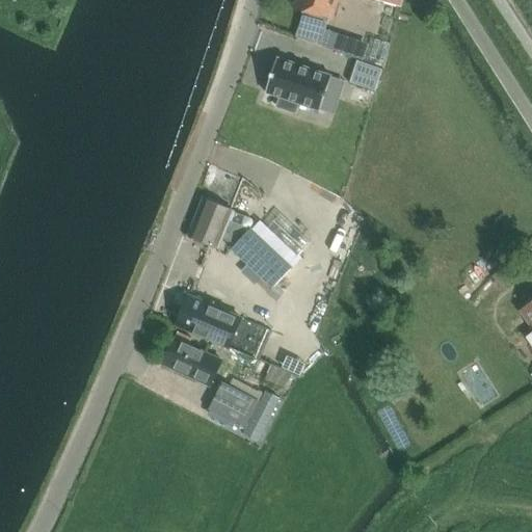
[(295,0),(294,7),(310,12),(302,41),(324,48),(325,47),(329,30),(337,0),(295,0)]
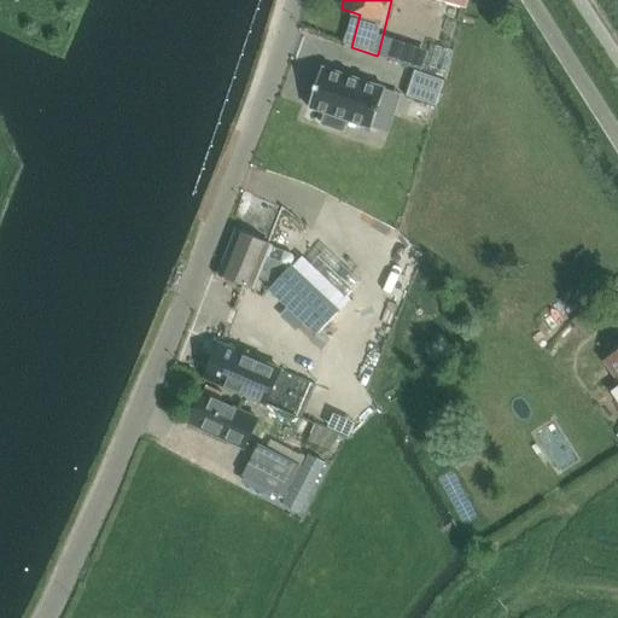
[(432,0),(465,10),(467,0),(432,0)]
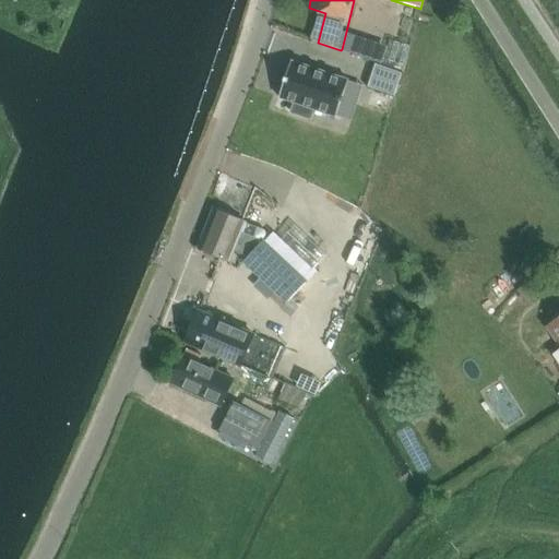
[(388,45),(346,32),(342,49),(355,54),(376,60),(382,62),(388,45)]
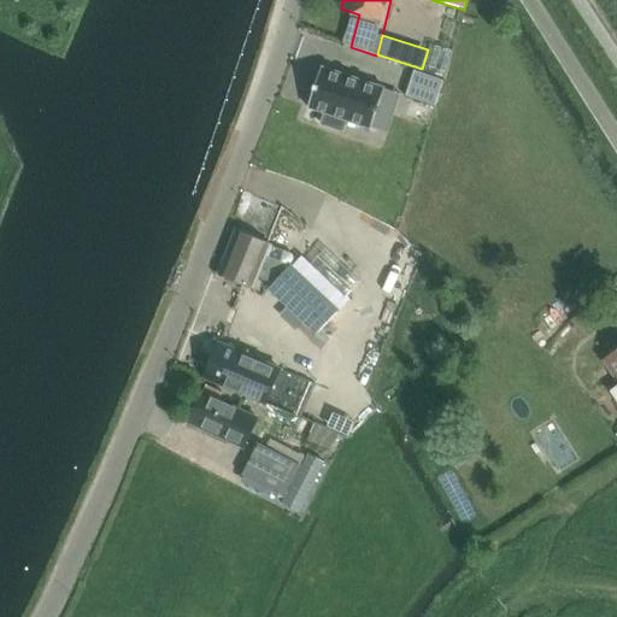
[(428,50),(423,64),(445,71),(451,50),(430,43),(428,50)]
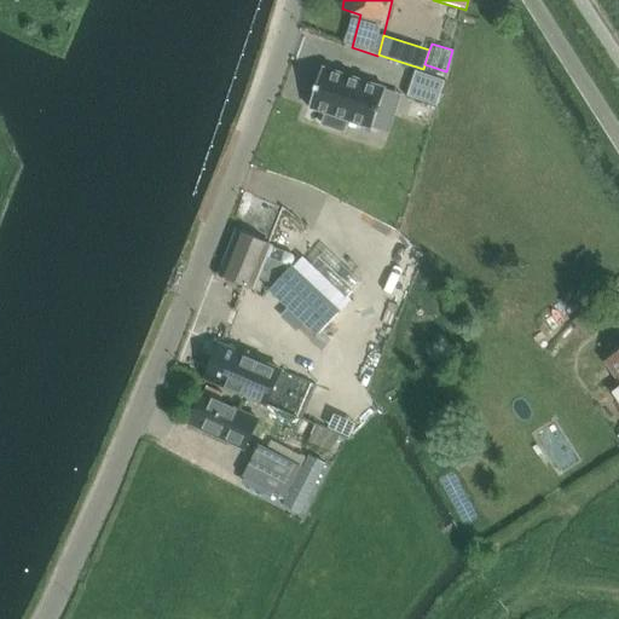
[(416,67),(393,59),(388,75),(411,84),(416,67)]
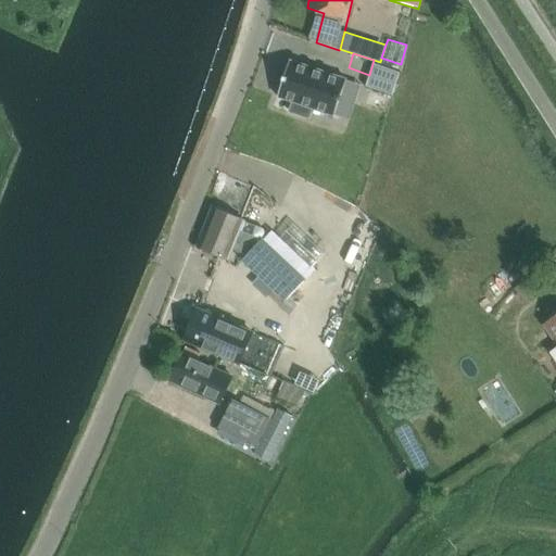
[(308,118),(312,109),(335,116),(346,80),(289,61),(277,97),(293,102),(290,112),(308,118)]
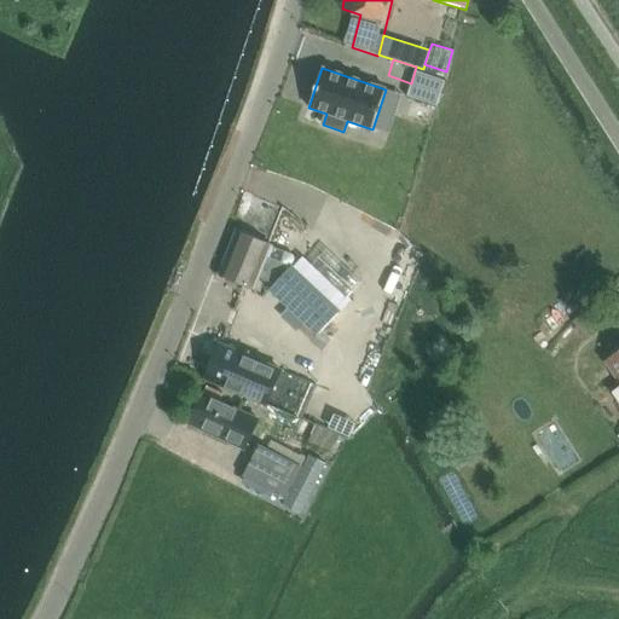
[(411,84),(406,98),(437,106),(444,82),(415,71),(411,84)]
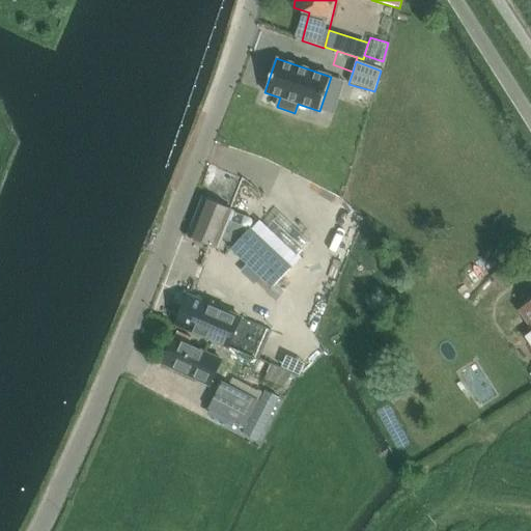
[(203,199),(189,236),(218,249),(222,238),(236,244),(231,249),(248,266),(242,272),(254,283),(260,277),(272,287),(284,274),(290,267),(259,238),(251,230),(250,228),(253,222),(251,218),(232,211),(203,199)]
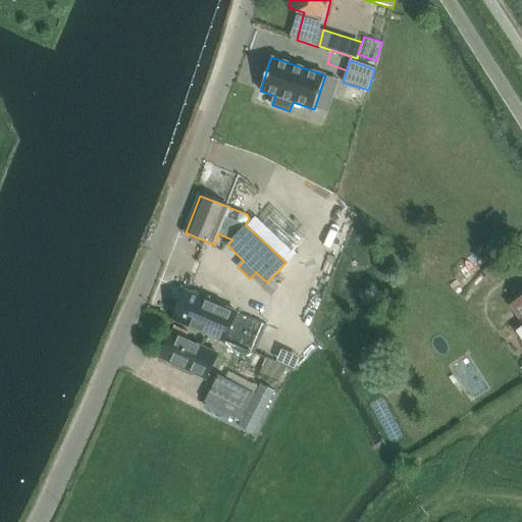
[(255,216),(247,226),(285,262),(294,253),(292,251),(305,238),(275,210),(263,223),(255,216)]
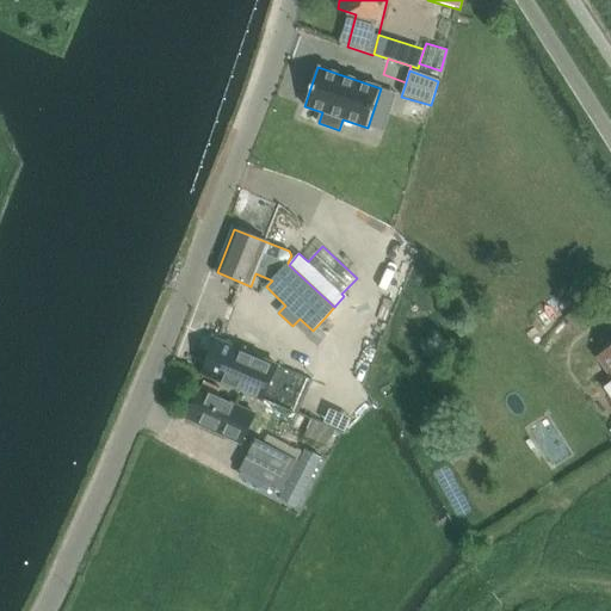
[(586,326),(574,310),(563,318),(576,333),(586,326)]
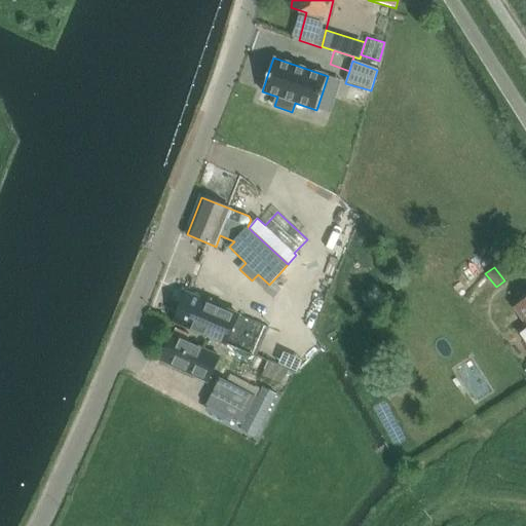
[(226,342),(237,315),(186,294),(174,321),(226,342)]
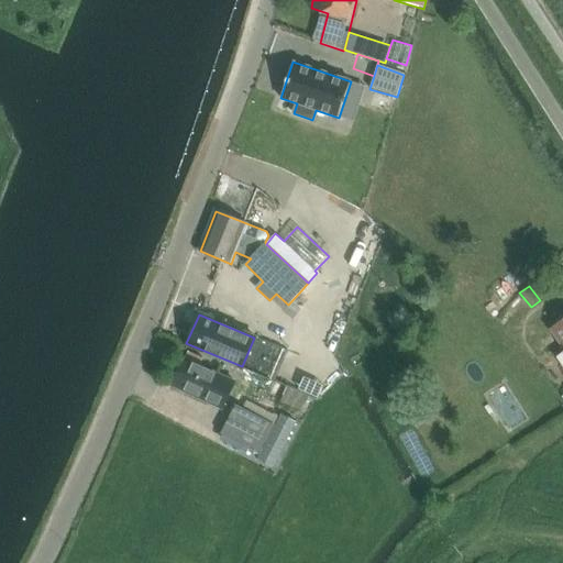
[(562,320),(553,328),(562,341),(562,348),(555,354),(562,364),(562,320)]
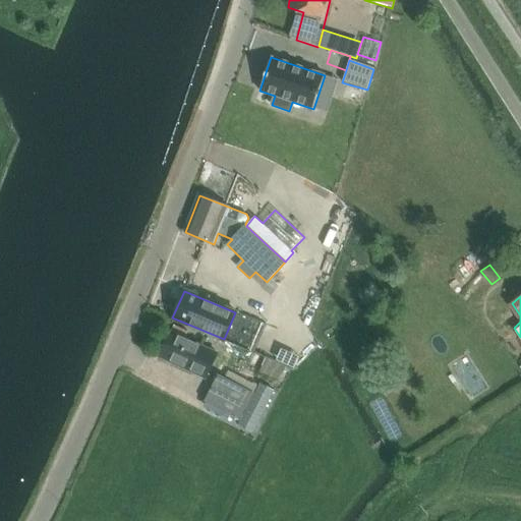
[(217,352),(183,337),(186,331),(173,326),(170,331),(159,357),(206,378),(217,352)]
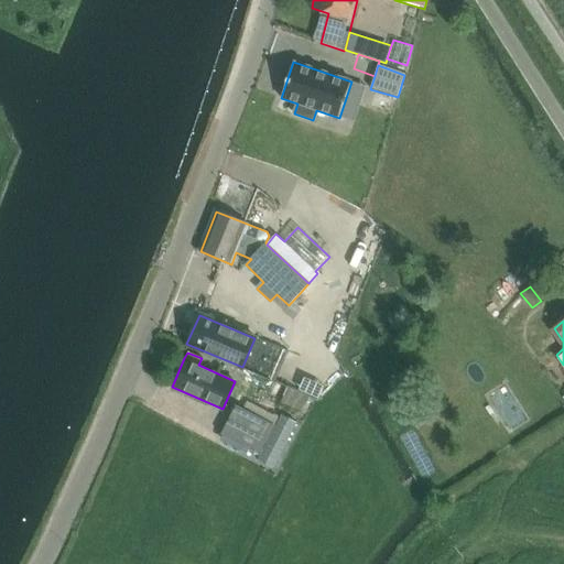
[(326,380),(313,392),(318,398),(332,386),(326,380)]
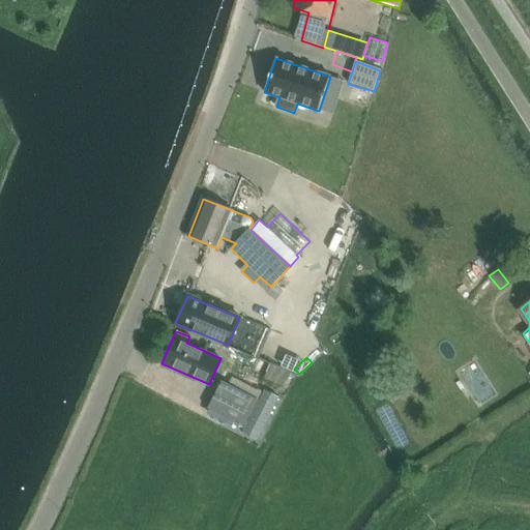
[(284,383),(288,375),(269,365),(265,374),(284,383)]
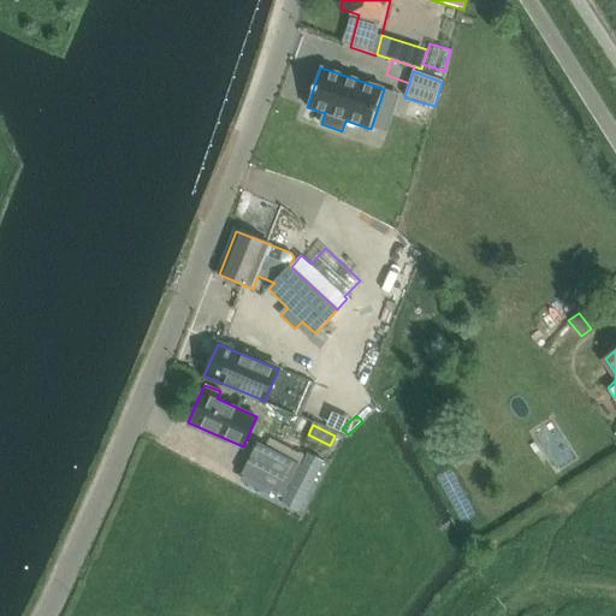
[(267,442),(261,438),(242,475),(283,496),(300,465),(265,446),(267,442)]
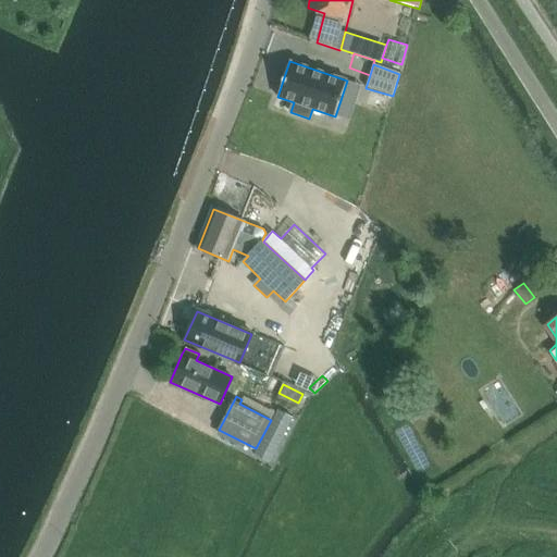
[(277,409),(255,453),(270,461),(293,417),(277,409)]
